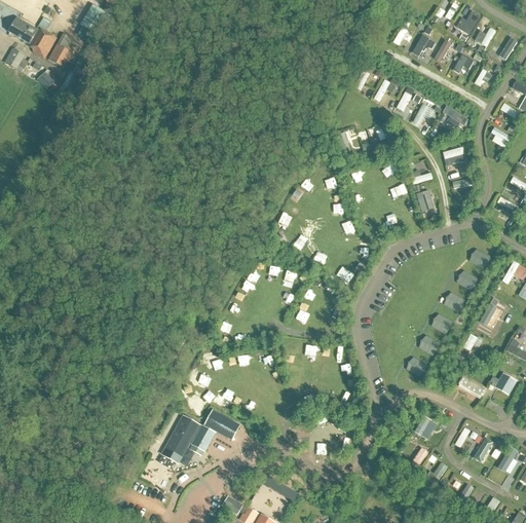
[(107,1),(104,7),(112,12),(115,6),(107,1)]
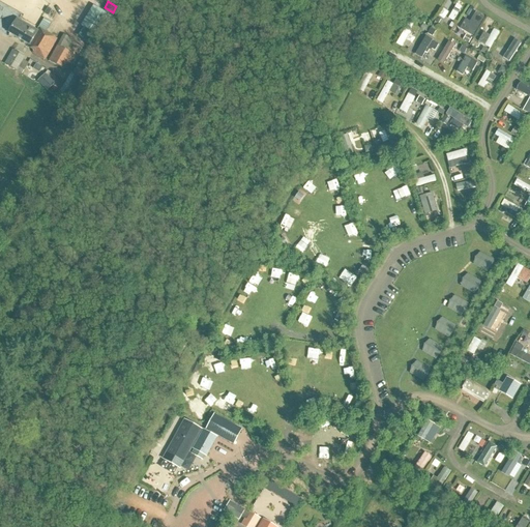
[(438,2),(430,17),(436,21),(444,5),(438,2)]
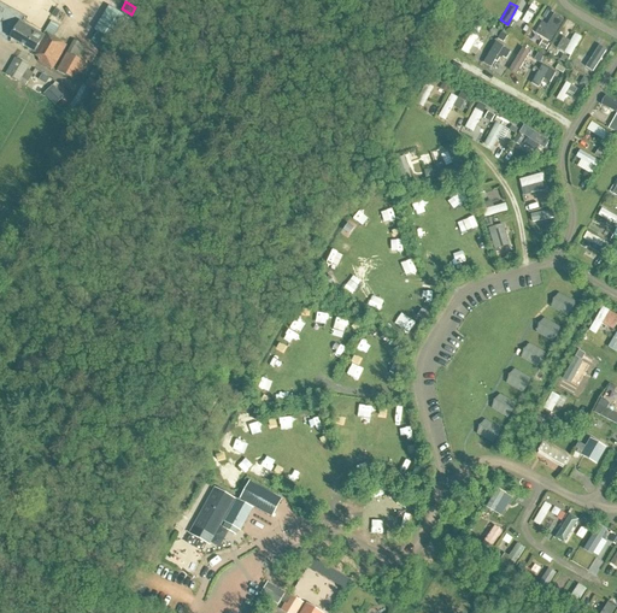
[(532,3),(522,19),(528,23),(538,6),(532,3)]
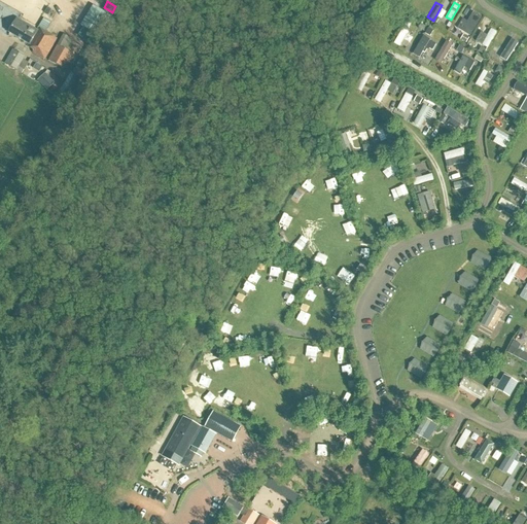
[(80,23),(99,35),(111,15),(93,3),(80,23)]
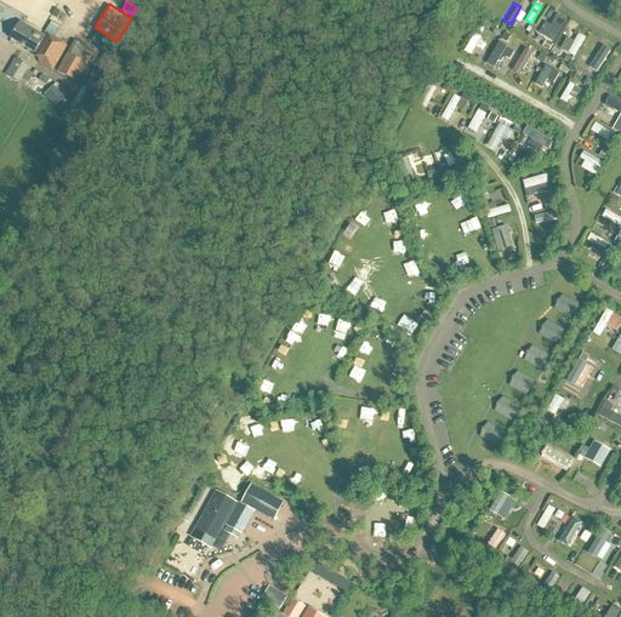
[(545,21),(537,32),(553,41),(560,29),(567,18),(557,12),(550,23),(545,21)]
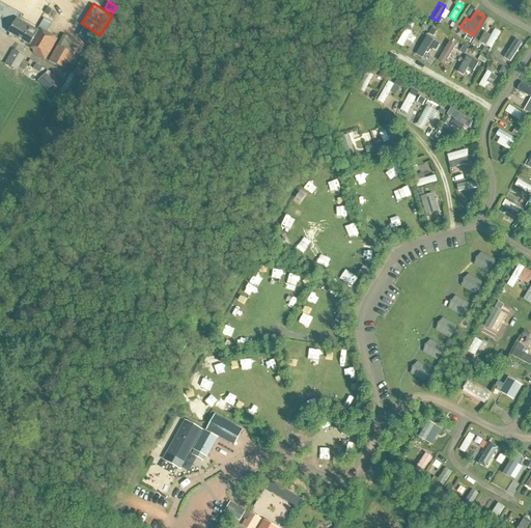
[(20,17),(18,21),(15,19),(8,30),(28,42),(27,45),(33,48),(32,50),(44,57),(45,57),(57,36),(46,30),(51,21),(44,16),(36,27),(20,17)]
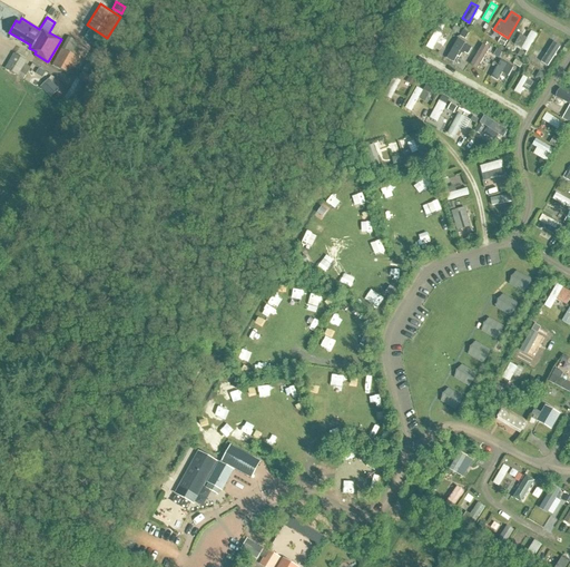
[(425,46),(431,49),(433,46),(436,41),(441,32),(435,29),(425,46)]
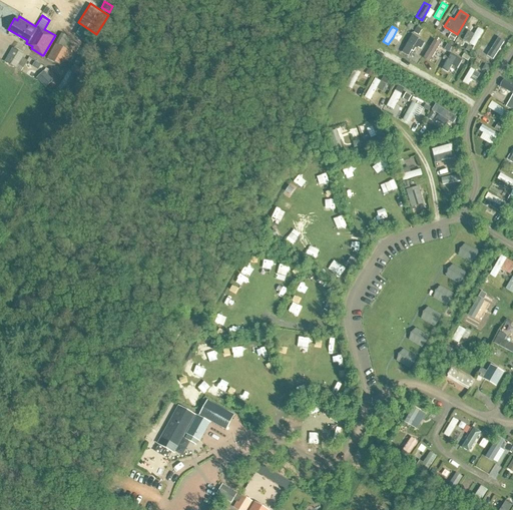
[(477,26),(469,42),(475,45),(483,29),(477,26)]
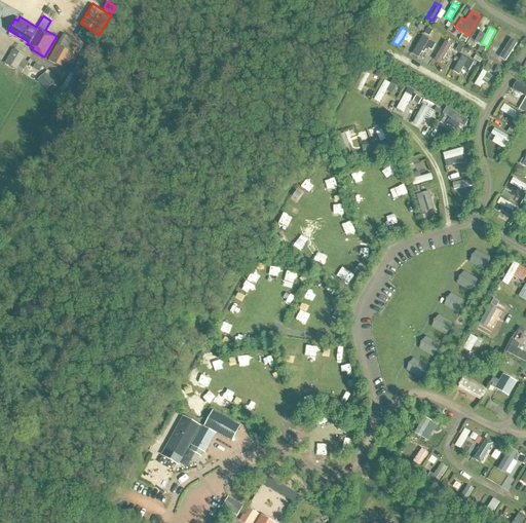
[(63,66),(71,52),(68,50),(75,38),(64,32),(48,58),(63,66)]
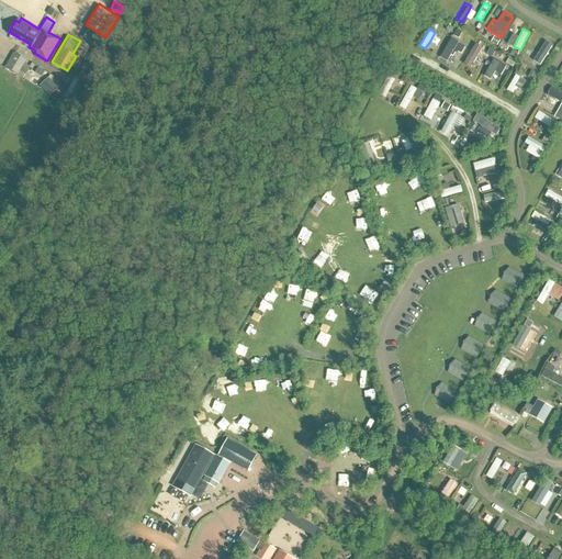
[(494,34),(490,40),(496,44),(499,38),(494,34)]
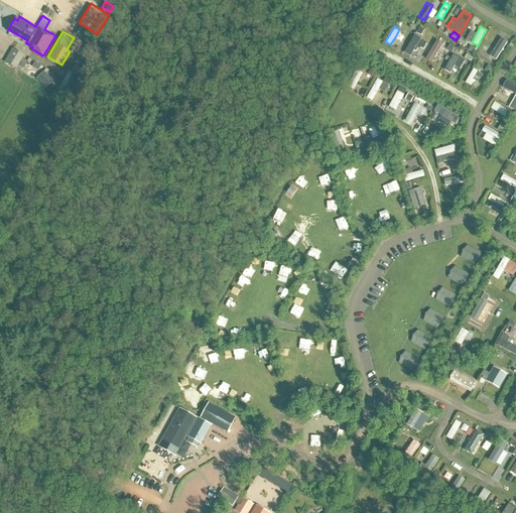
[(414,33),(403,51),(410,55),(420,37),(414,33)]
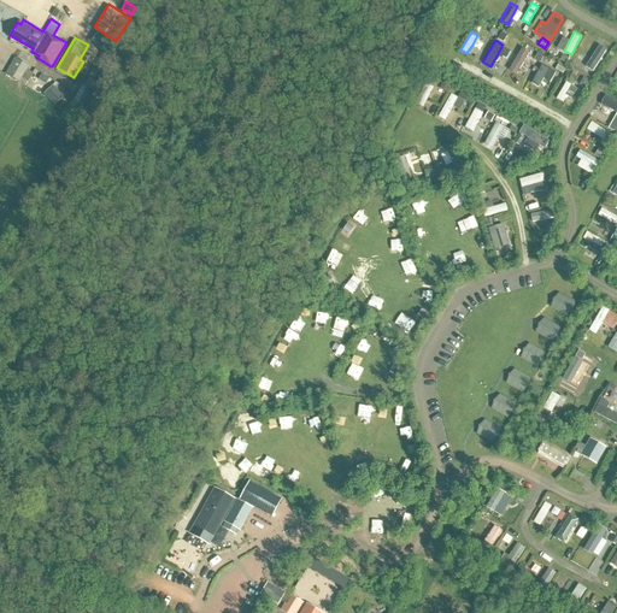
[(598,43),(585,65),(593,70),(606,48),(598,43)]
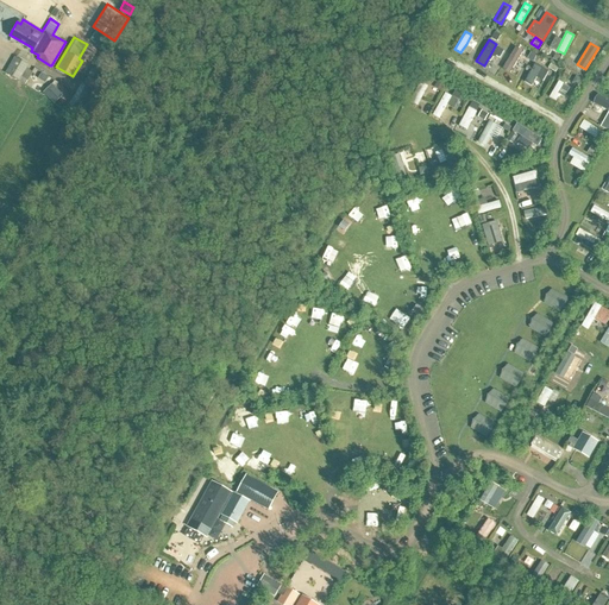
[(515,45),(501,68),(509,73),(523,50),(515,45)]
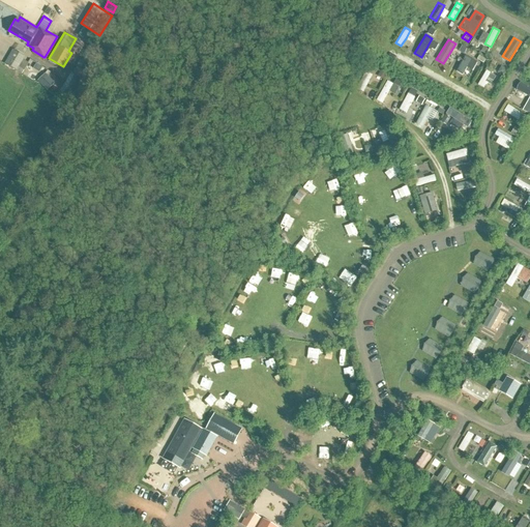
[(89,40),(76,64),(77,64),(74,71),(71,69),(56,94),(68,103),(82,79),(85,80),(89,71),(85,69),(94,52),(98,53),(101,48),(89,40)]
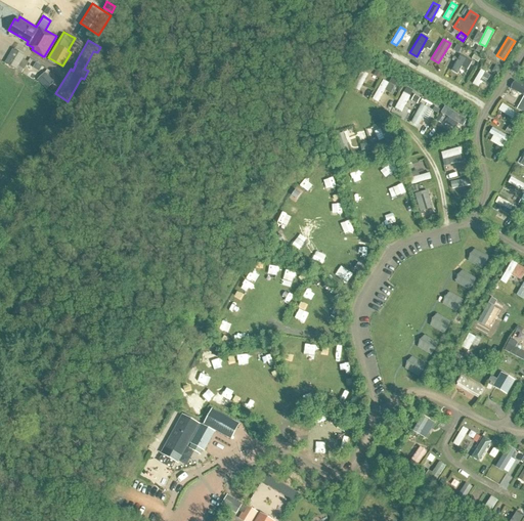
[(4,60),(22,71),(24,67),(18,63),(25,53),(12,47),(4,60)]
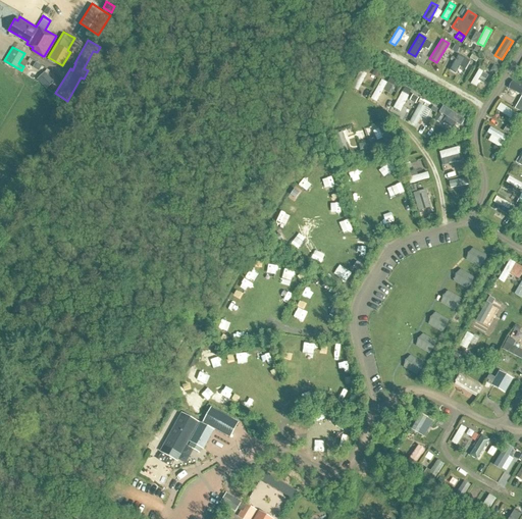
[(458,53),(449,69),(455,72),(465,57),(458,53)]
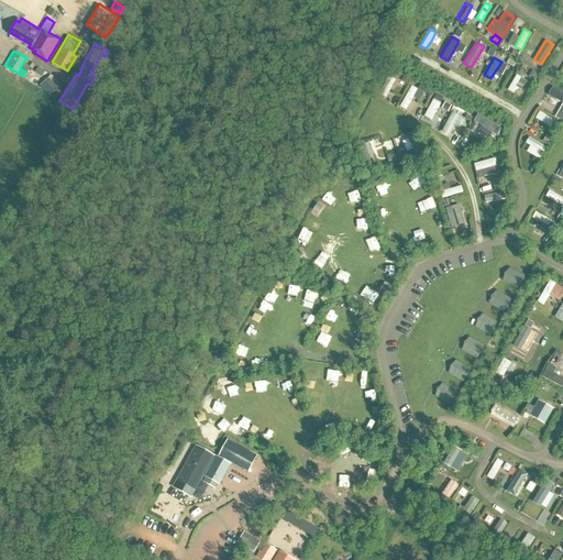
[(475,80),(484,63),(476,59),(467,77),(475,80)]
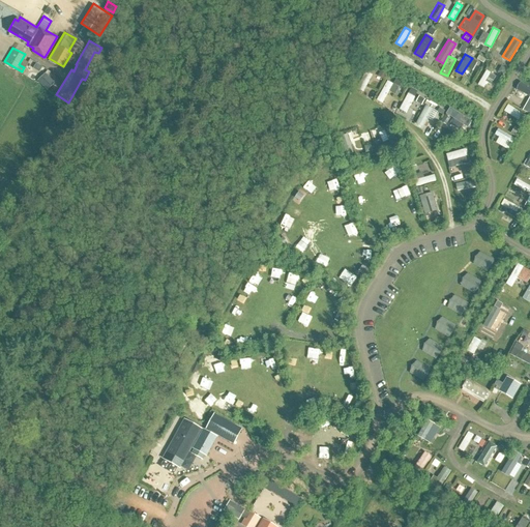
[(26,68),(18,76),(28,86),(35,79),(26,68)]
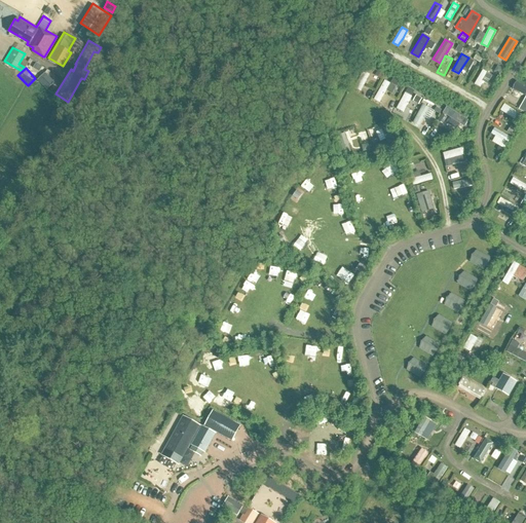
[(363,69),(353,86),(361,89),(369,72),(363,69)]
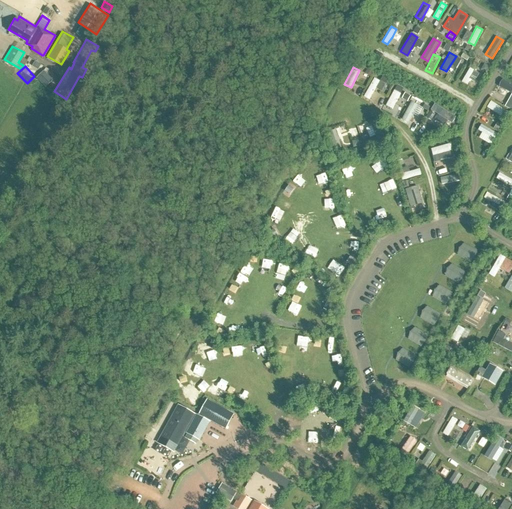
[(470,67),(462,80),(467,83),(475,70),(470,67)]
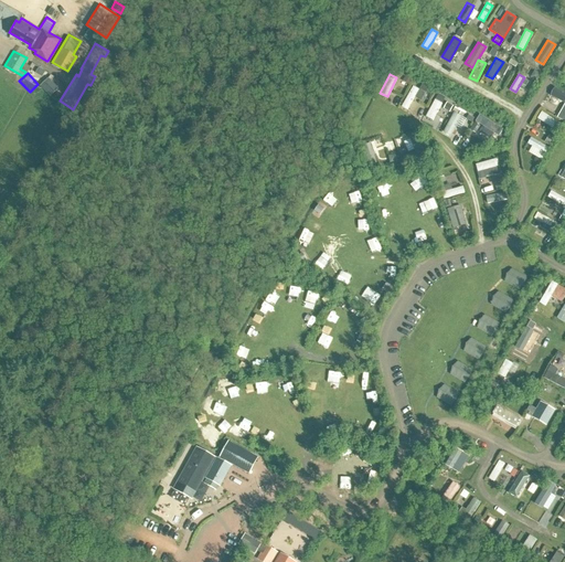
[(50,94),(59,86),(49,75),(40,84),(50,94)]
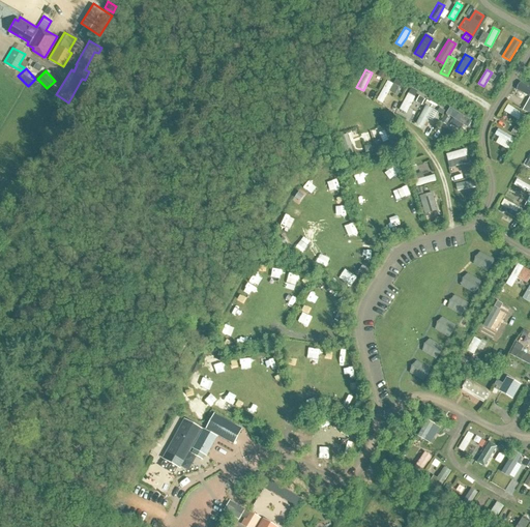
[(459,82),(464,89),(475,81),(470,75),(459,82)]
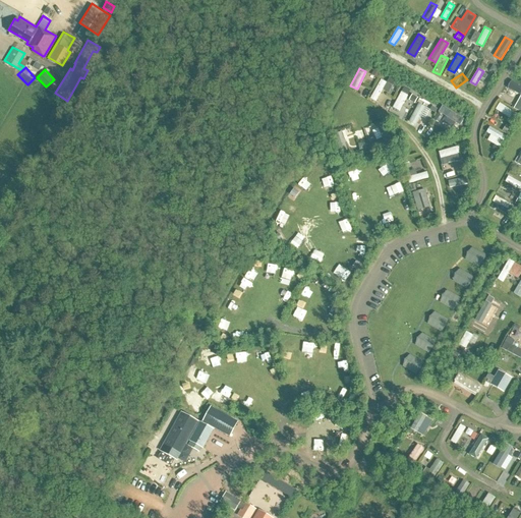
[(381,77),(369,98),(375,101),(387,81),(381,77)]
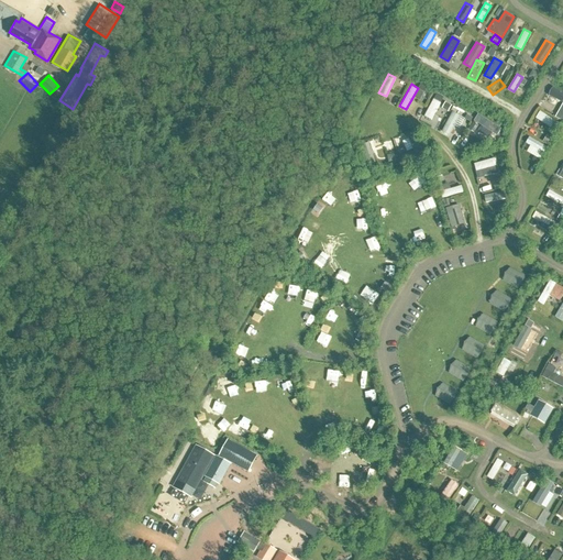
[(562,91),(552,86),(548,94),(562,102),(555,116),(562,120),(562,91)]
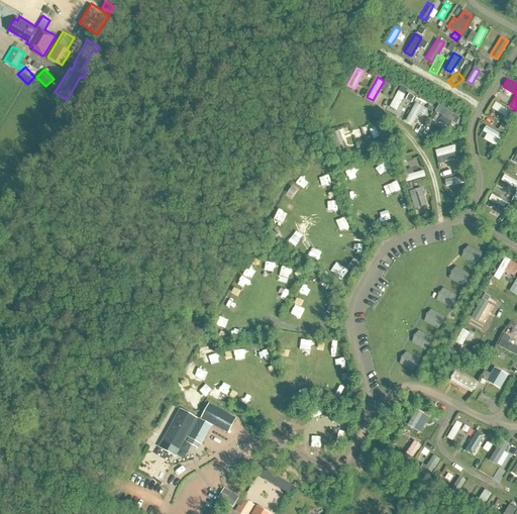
[(363,90),(368,93),(372,85),(368,83),(363,90)]
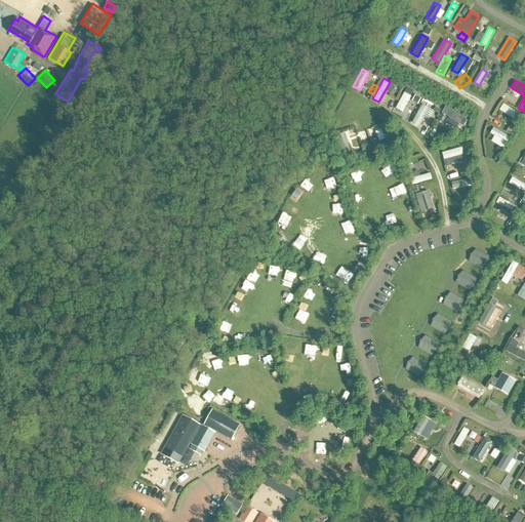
[(404,91),(395,107),(402,111),(410,94),(404,91)]
